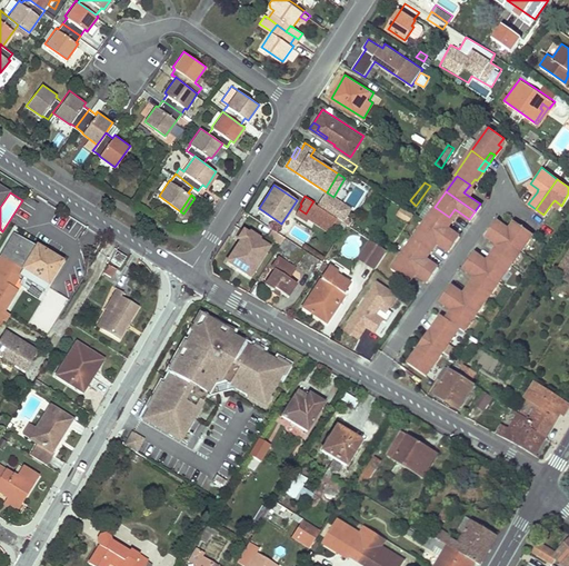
[(335,217),(341,208),(325,198),(319,207),(335,217)]
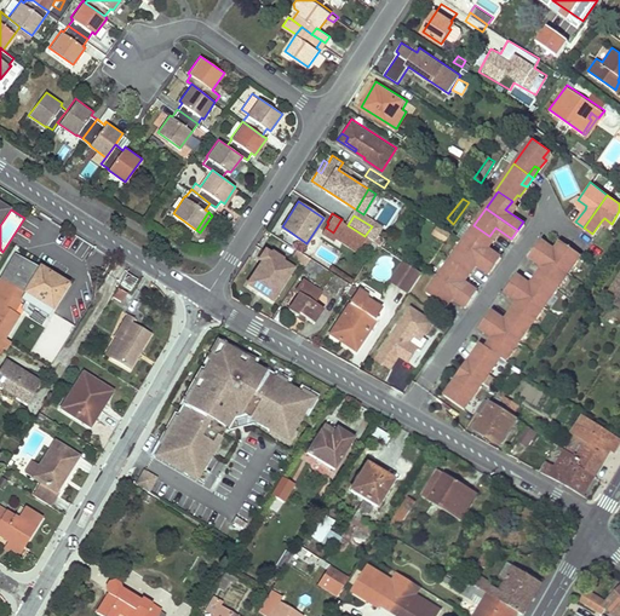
[(340,220),(333,232),(339,236),(346,224),(340,220)]
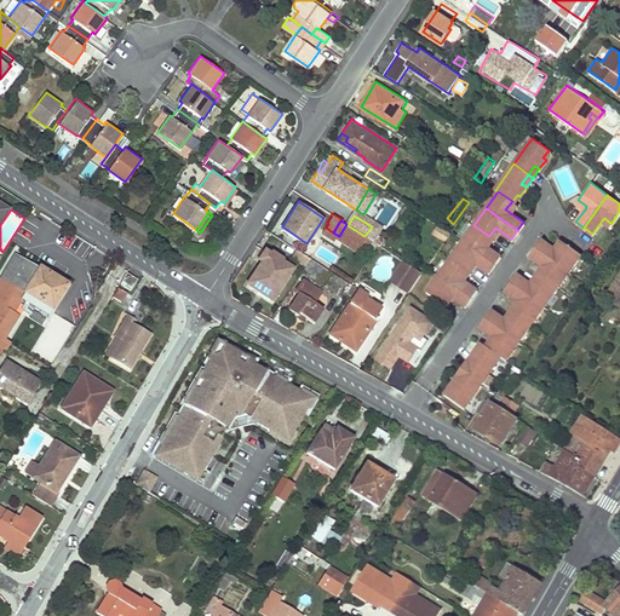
[(436,240),(446,228),(436,222),(429,235),(436,240)]
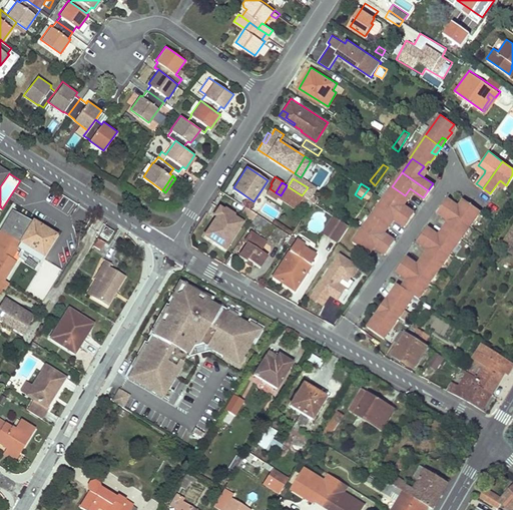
[(288,186),(287,185),(281,195),(296,204),(300,198),(306,201),(308,198),(302,195),(288,186)]
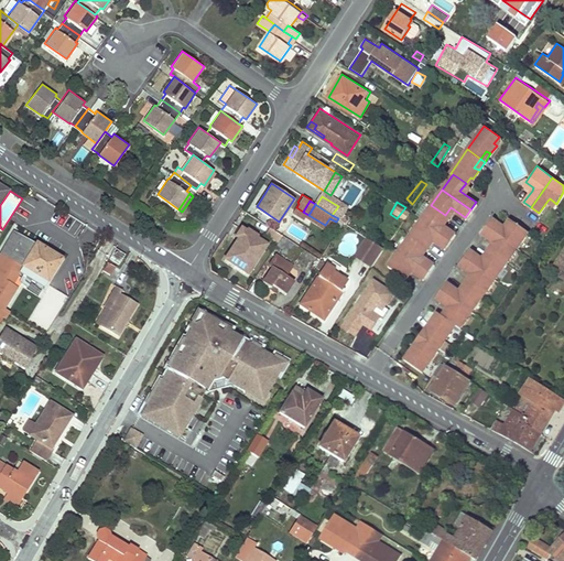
[(445,215),(431,205),(421,219),(449,239),(454,234),(442,226),(440,224),(445,215)]
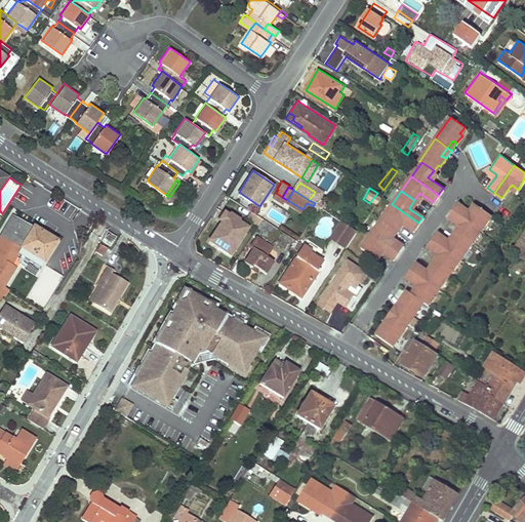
[(411,210),(417,202),(414,200),(409,208),(411,210)]
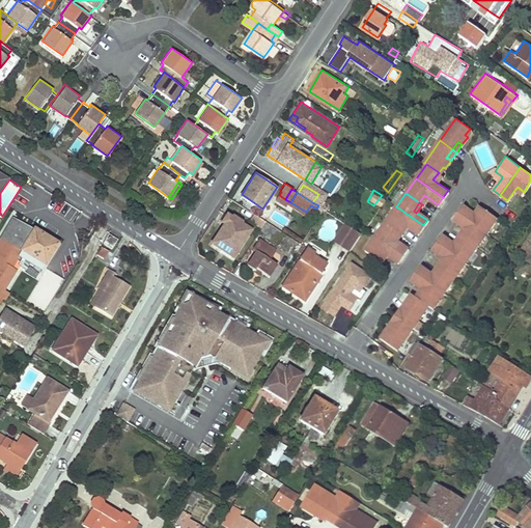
[(474,212),(464,203),(458,212),(485,231),(496,217),(481,206),(477,214),(474,212)]
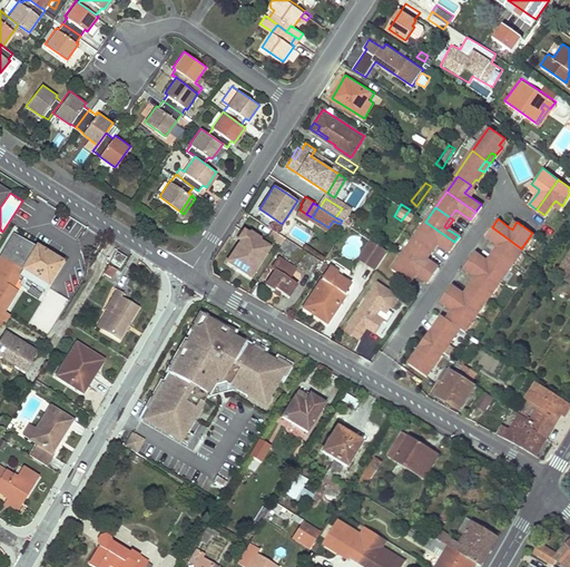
[(340,224),(333,221),(328,227),(335,232),(340,224)]
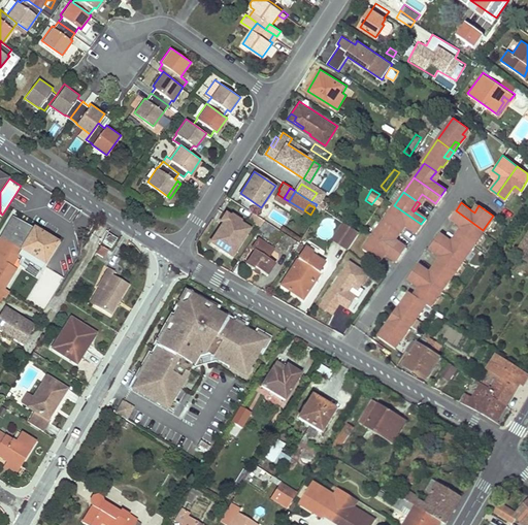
[(421,224),(394,205),(385,220),(397,229),(401,224),(404,225),(415,233),(421,224)]
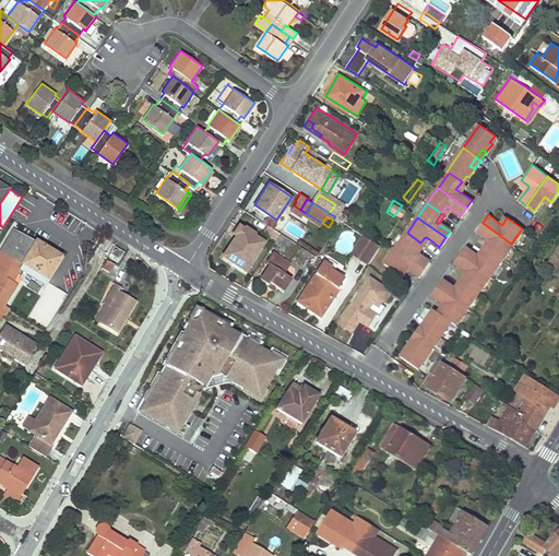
[(276,237),(280,232),(268,223),(263,229),(276,237)]
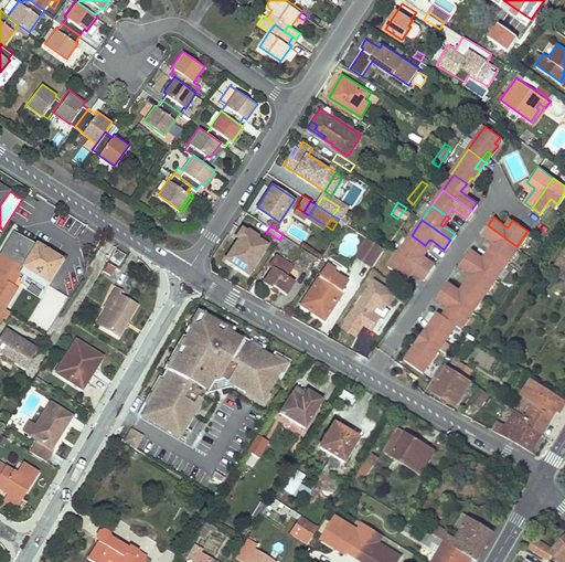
[(492,252),(507,261),(516,246),(488,225),(482,233),(492,241),(496,242),(490,250),(492,252)]
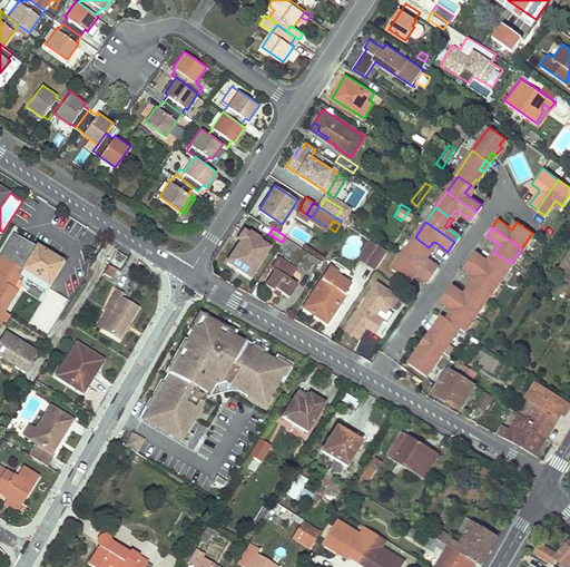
[(269,245),(243,228),(238,236),(241,238),(227,261),(251,275),(269,245)]
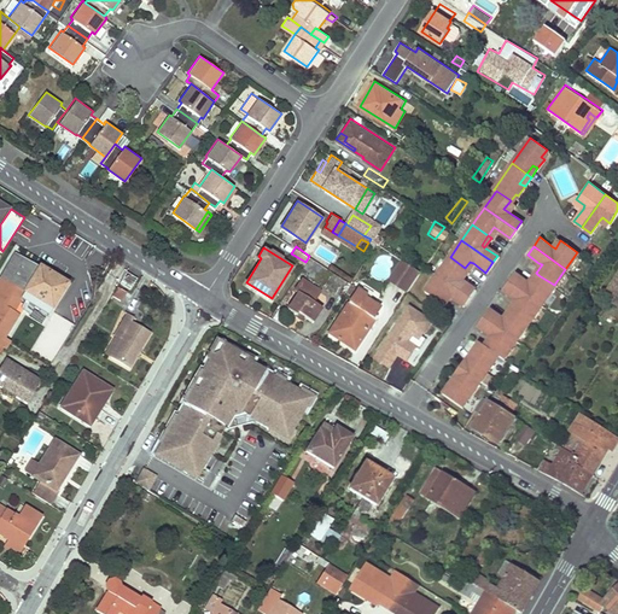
[(38,265),(15,251),(0,273),(0,349),(3,345),(5,346),(9,340),(4,338),(18,313),(12,310),(22,296),(48,313),(66,281),(39,264),(38,265)]
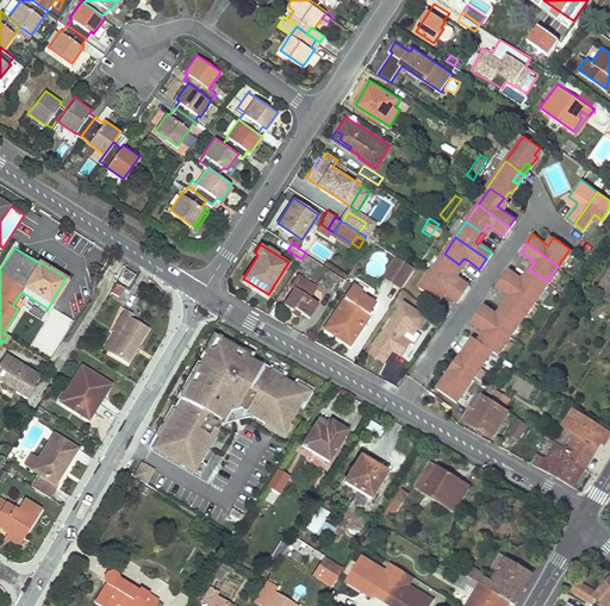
[(325,264),(305,252),(302,258),(299,262),(305,266),(304,269),(317,277),(325,264)]
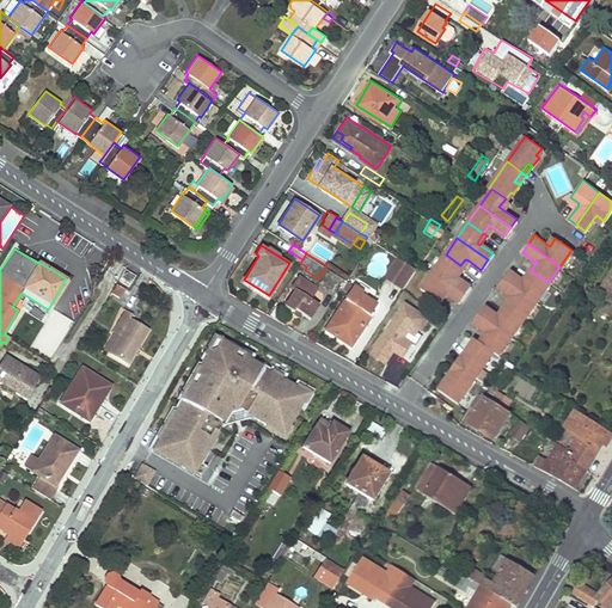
[(460,265),(446,255),(434,271),(465,293),(471,284),(458,276),(454,274),(460,265)]
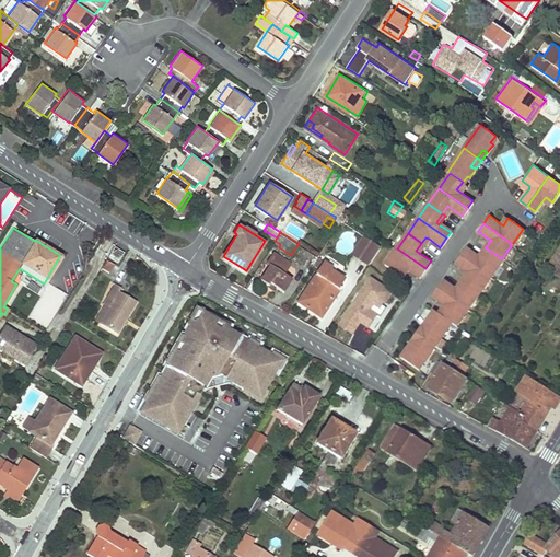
[(360,256),(370,262),(381,244),(366,235),(361,243),(365,246),(360,256)]
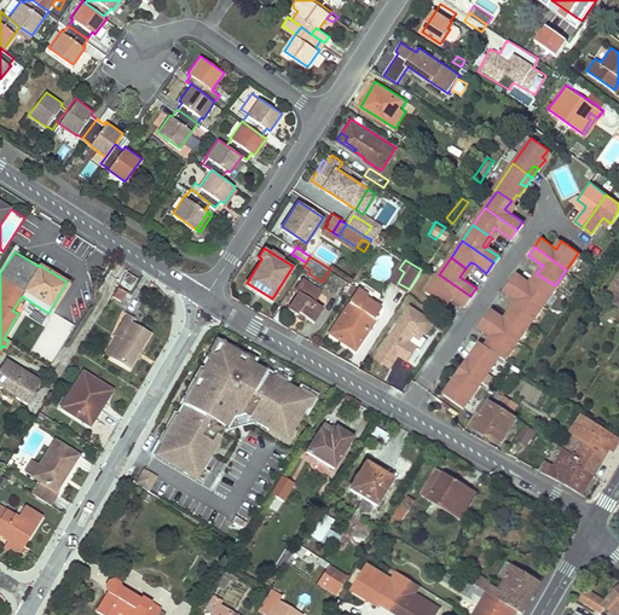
[(404,272),(399,268),(392,279),(398,283),(404,272)]
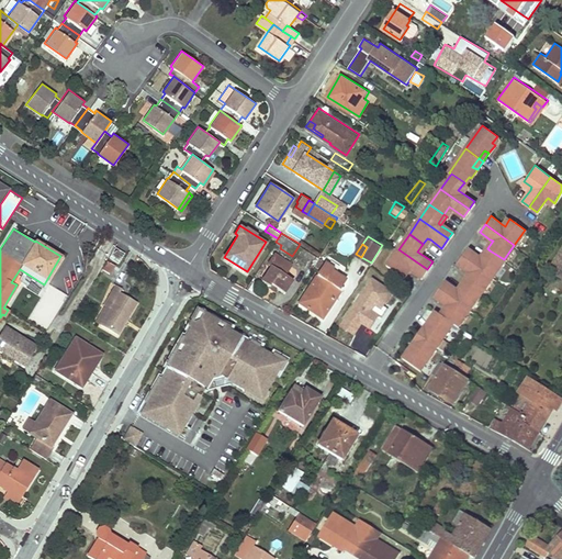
[(124,252),(114,245),(108,256),(117,261),(124,252)]
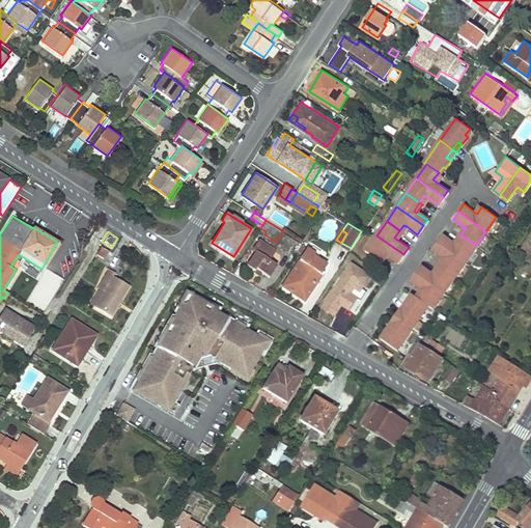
[(530,232),(518,253),(530,260),(530,232)]
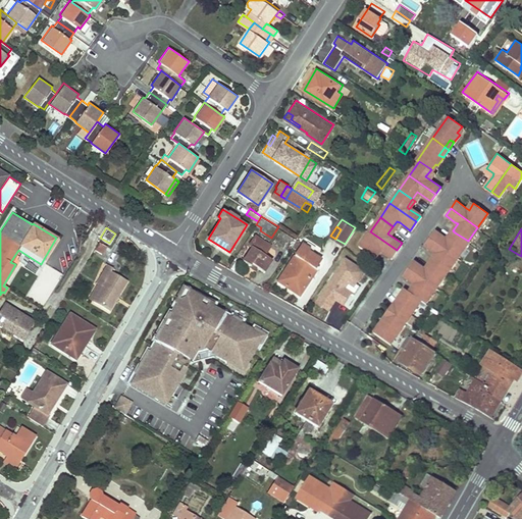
[(452,229),(446,238),(450,240),(455,232),(453,230),(452,229)]
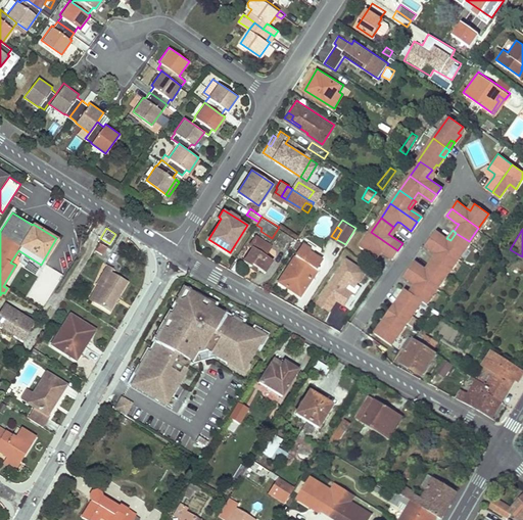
[(431,238),(458,257),(469,241),(456,233),(450,240),(446,238),(436,231),(431,238)]
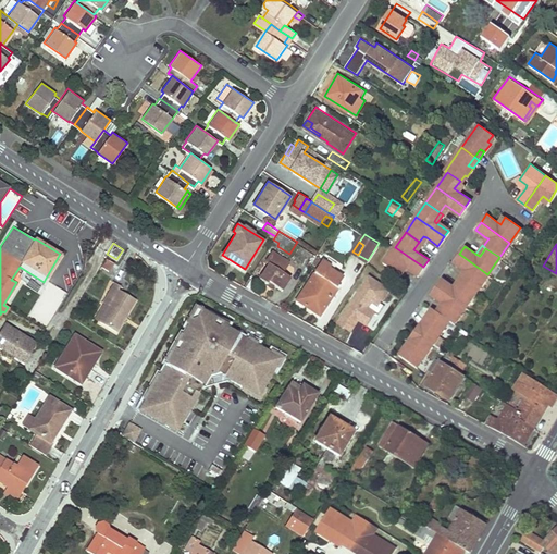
[(407,267),(418,274),(423,267),(395,247),(384,262),(398,272),(405,265),(407,267)]
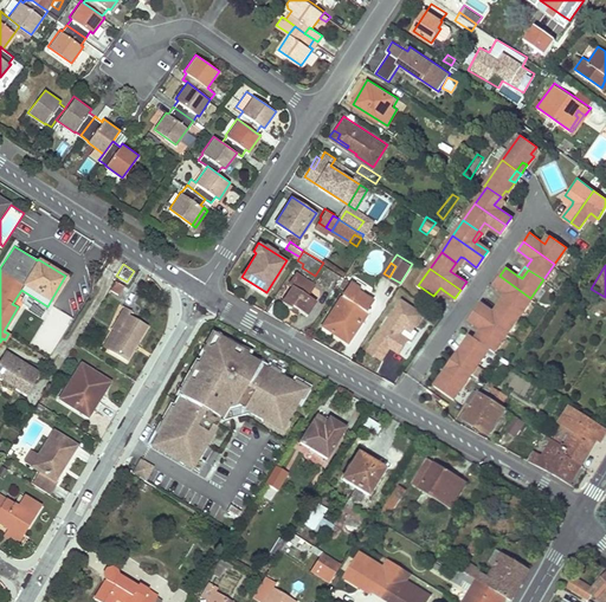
[(308,295),(314,283),(296,271),(289,283),(291,285),(282,301),(291,308),(292,305),(307,314),(316,299),(308,295)]
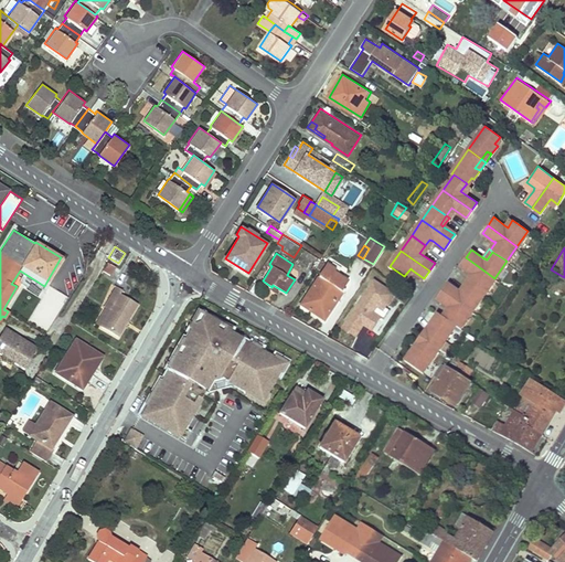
[(469,284),(483,294),(494,278),(466,257),(460,265),(471,273),(475,275),(469,284)]
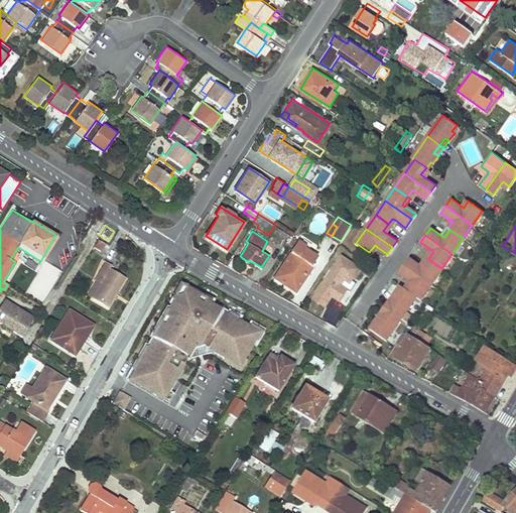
[(100,249),(104,241),(98,237),(93,245),(100,249)]
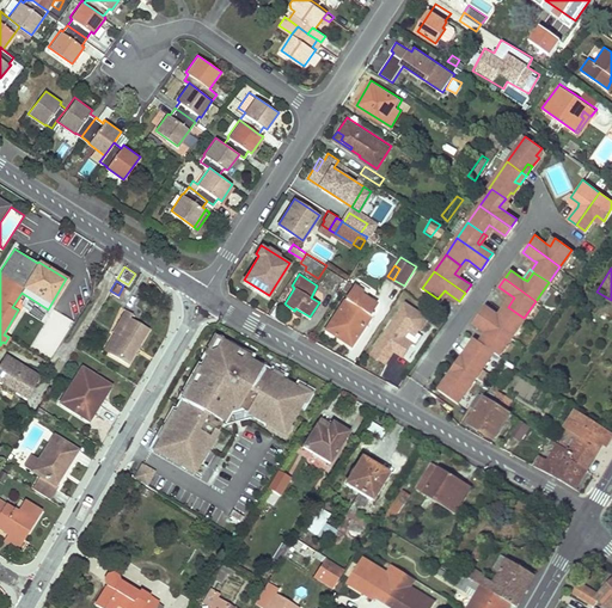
[(354,284),(326,327),(350,344),(368,317),(372,319),(375,314),(371,312),(377,302),(362,293),(363,290),(354,284)]
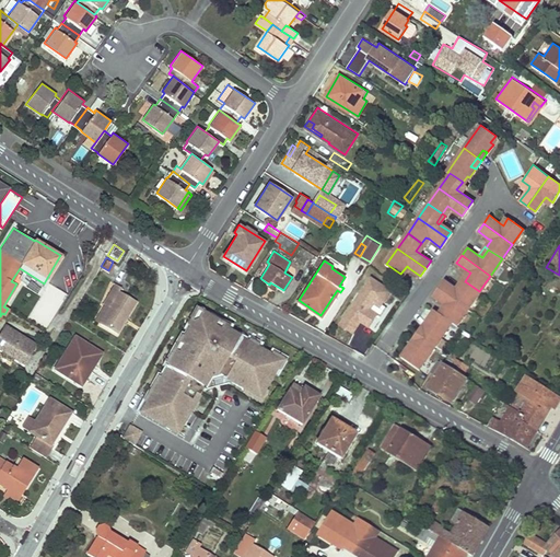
[(470,273),(467,270),(461,278),(465,281),(470,273)]
